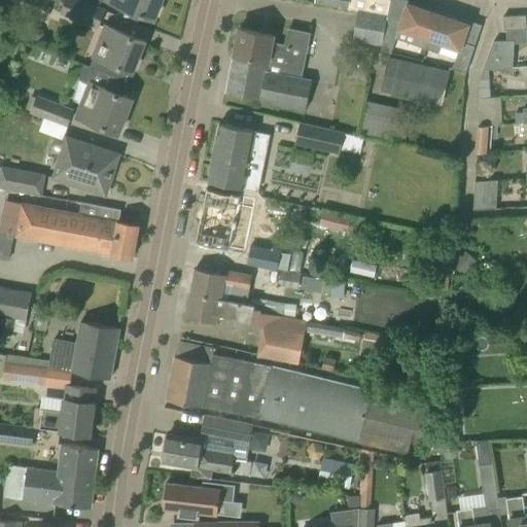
[(79,0),(65,0),(60,12),(98,29),(105,10),(79,0)]
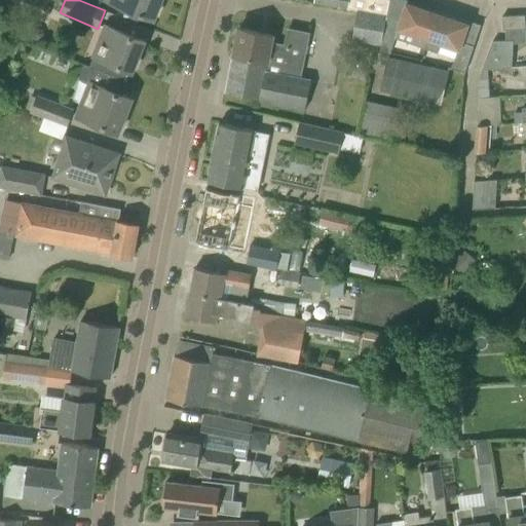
[(122,0),(120,6),(154,19),(160,0),(122,0)]
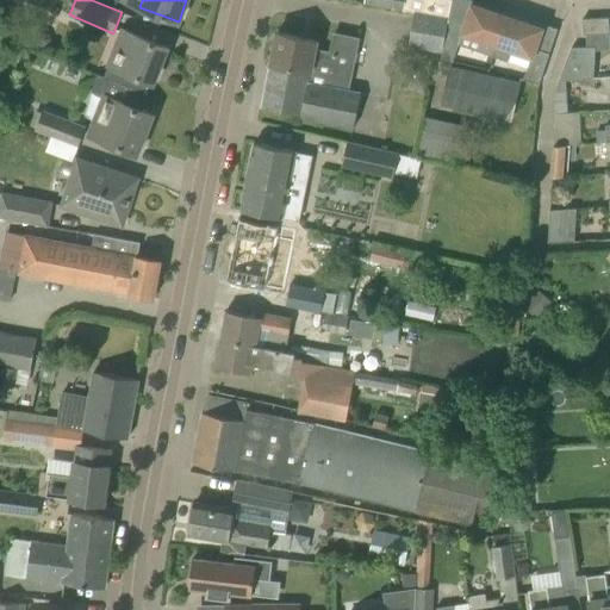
[(430,0),(429,13),(447,16),(449,0),(430,0)]
